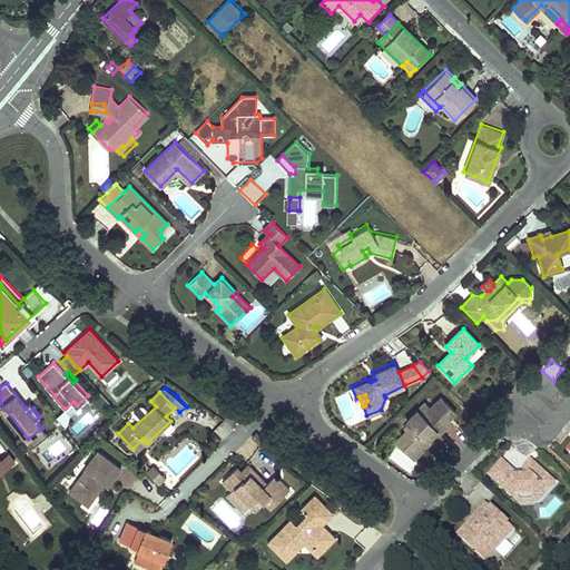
[(408,430),(396,440),(409,452),(424,438),(430,436),(436,430),(440,433),(451,422),(448,419),(455,411),(441,396),(430,408),(423,414),(418,410),(406,421),(409,423),(409,428),(408,430)]
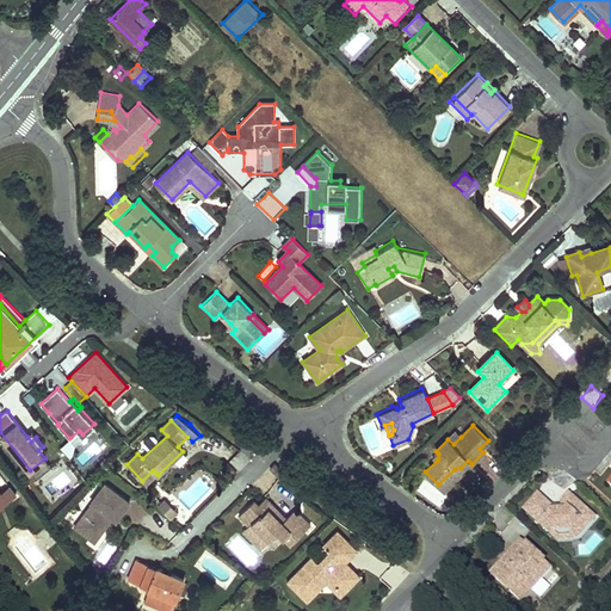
[(456,432),(448,439),(454,444),(461,437),(456,432)]
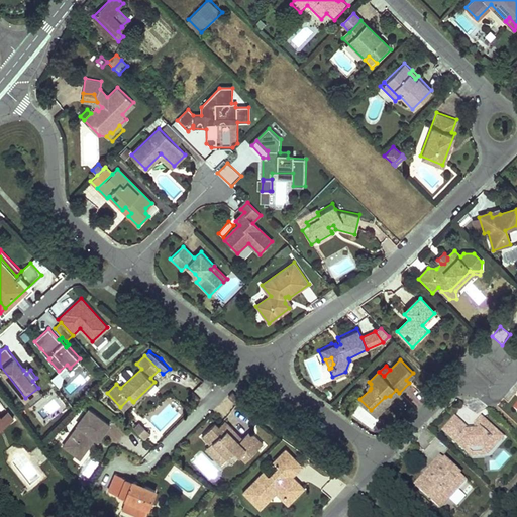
[(38,388),(25,398),(30,405),(43,395),(38,388)]
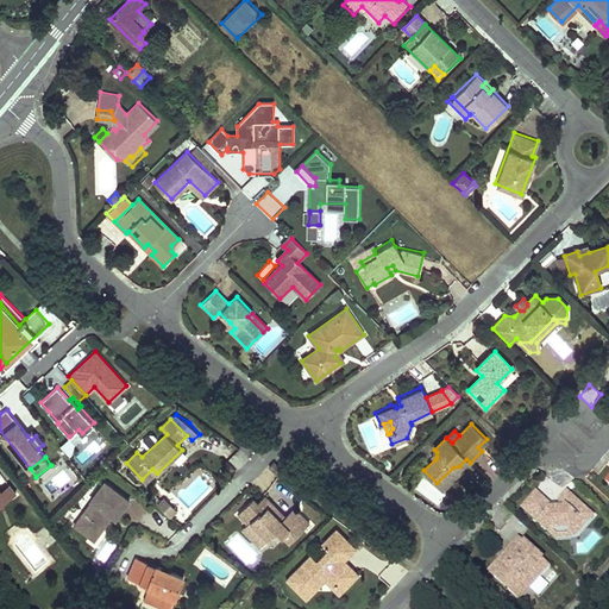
[(275,462),(270,466),(281,476),(286,470),(275,462)]
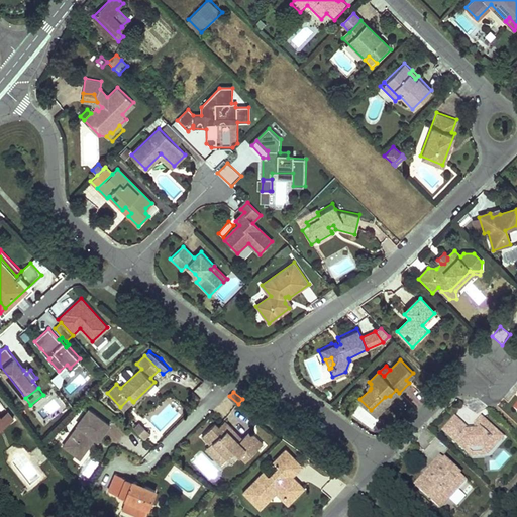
[(385,397),(371,410),(376,415),(390,402),(390,396),(385,397)]
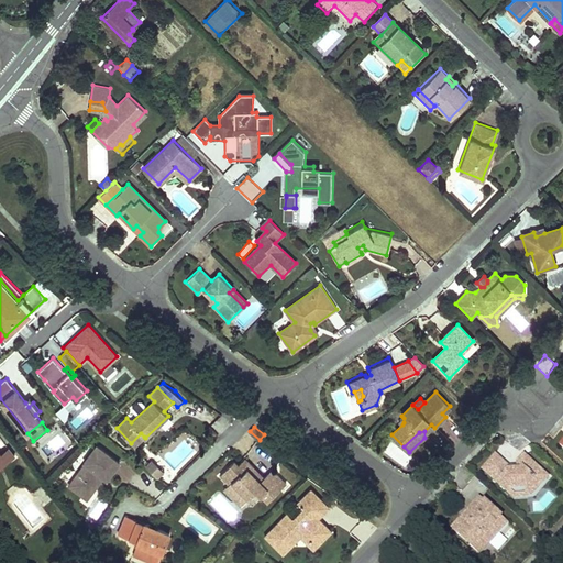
[(141,433),(131,443),(134,446),(144,437),(141,433)]
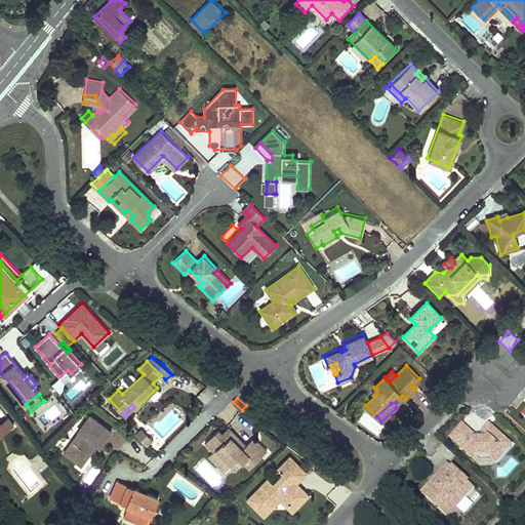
[(98,447),(111,431),(89,414),(77,431),(78,432),(63,451),(76,461),(81,454),(85,457),(95,444),(98,447)]
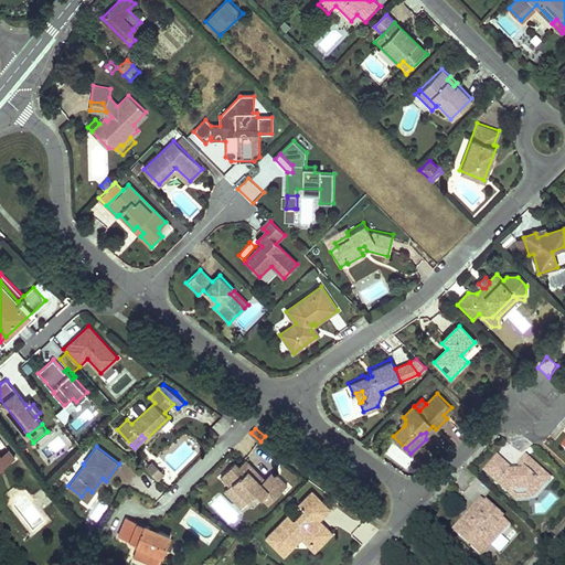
[(16,457),(8,448),(0,455),(0,456),(7,464),(16,457)]
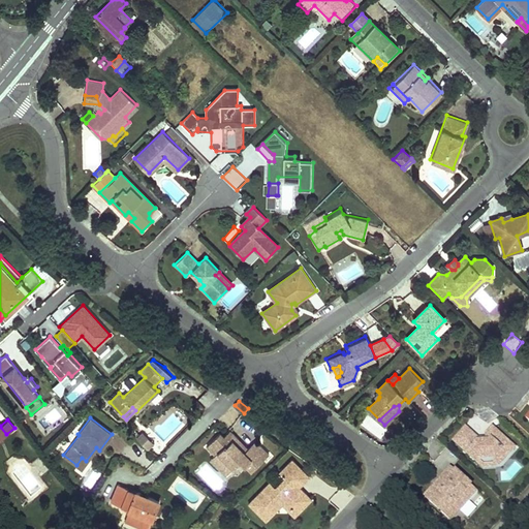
[(465,428),(453,441),(478,464),(483,460),(493,460),(498,464),(499,465),(515,448),(492,427),(486,434),(487,438),(487,441),(477,441),(476,438),(465,428)]
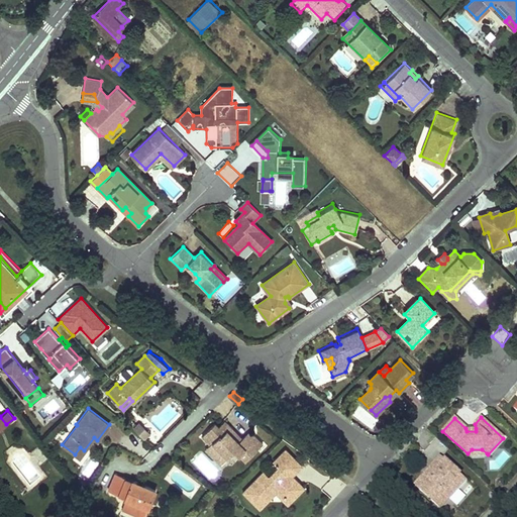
[(232,429),(224,420),(218,426),(215,422),(201,434),(209,443),(207,445),(216,454),(219,451),(222,453),(226,456),(233,450),(243,460),(261,444),(248,431),(240,437),(237,441),(228,432),(232,429)]
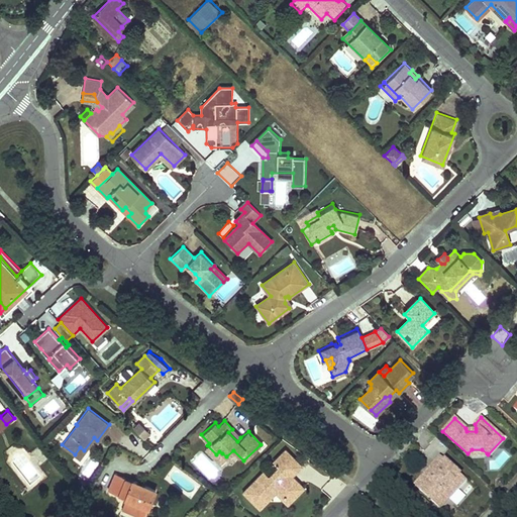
[(134,428),(144,438),(149,432),(139,423),(134,428)]
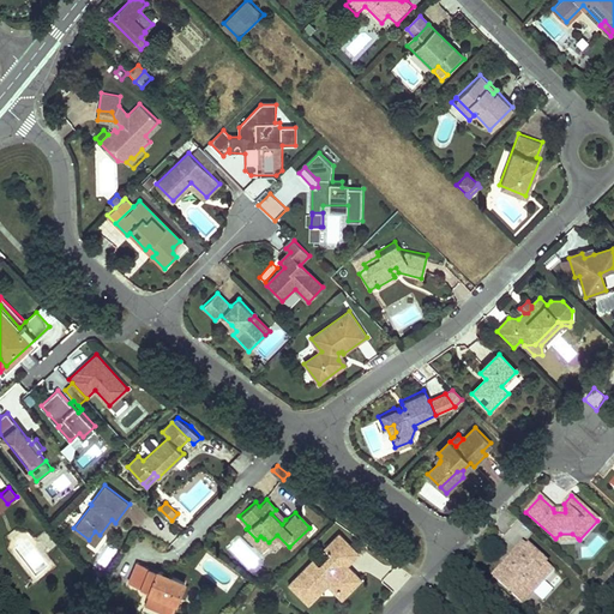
[(271,513),(282,524),(286,519),(276,510),(271,513)]
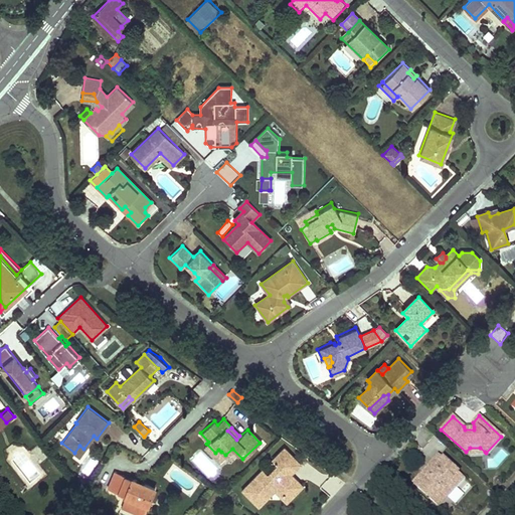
[(203,446),(218,462),(225,455),(221,452),(218,450),(215,453),(206,444),(203,446)]
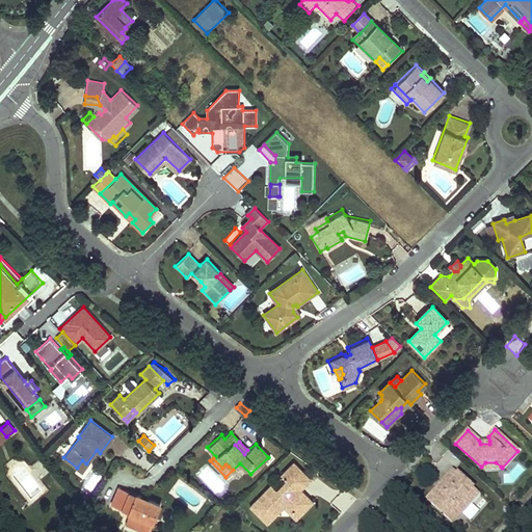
[(81,471),(86,463),(82,460),(77,468),(81,471)]
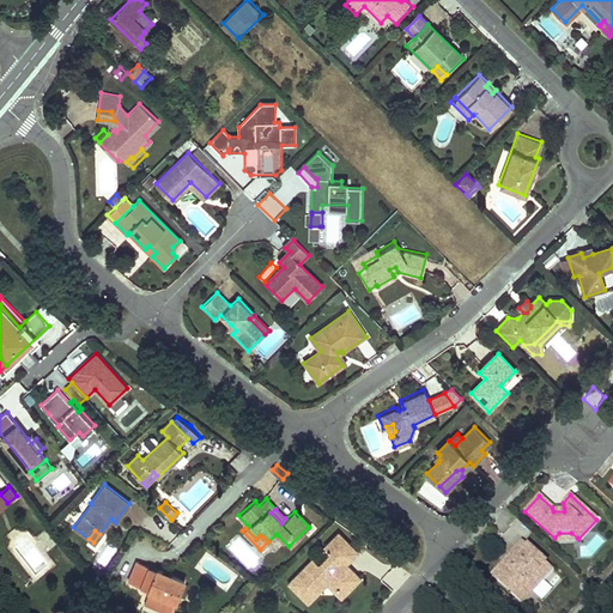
[(352,547),(339,533),(325,548),(331,554),(345,553),(352,547)]
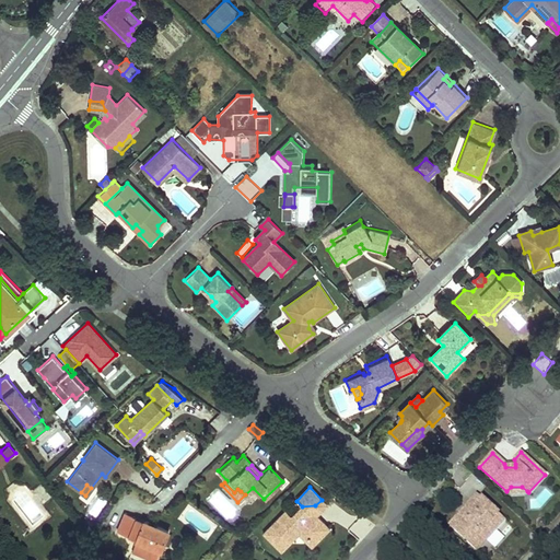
[(527,491),(522,487),(511,487),(506,491),(512,497),(523,496),(527,491)]
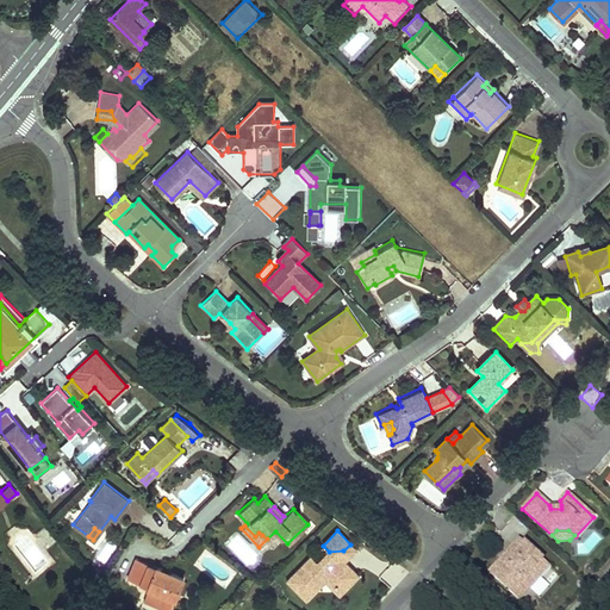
[(500,560),(487,573),(497,582),(499,578),(510,587),(508,591),(516,599),(528,586),(526,584),(533,577),(535,579),(540,574),(541,576),(547,570),(540,562),(542,559),(520,539),(506,553),(512,558),(505,566),(500,560)]
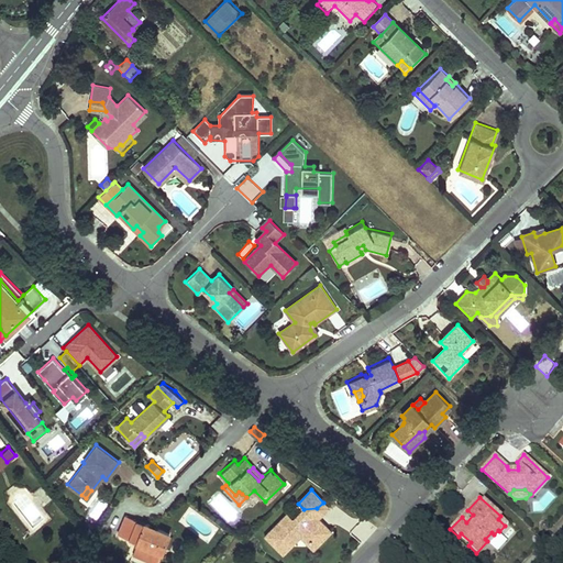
[(298,504),(287,515),(291,519),(319,518),(329,507),(323,503),(317,508),(304,509),(298,504)]
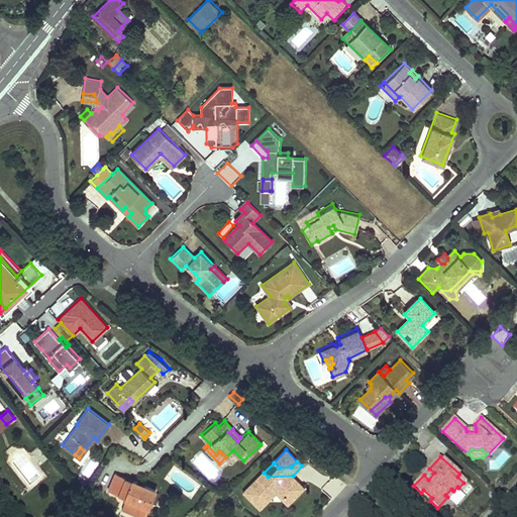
[(257,463),(247,476),(252,481),(263,468),(257,463)]
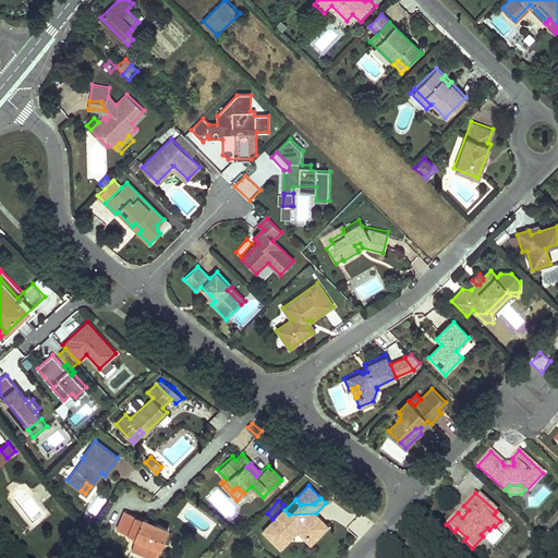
[(463,506),(458,512),(462,518),(469,510),(463,506)]
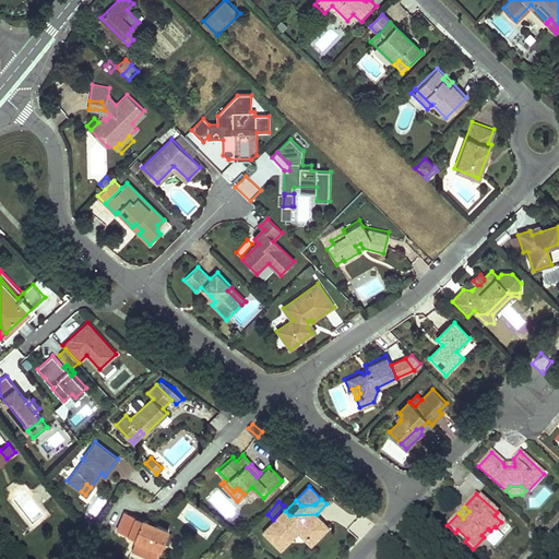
[(168,530),(125,511),(117,530),(137,538),(133,545),(157,556),(168,530)]
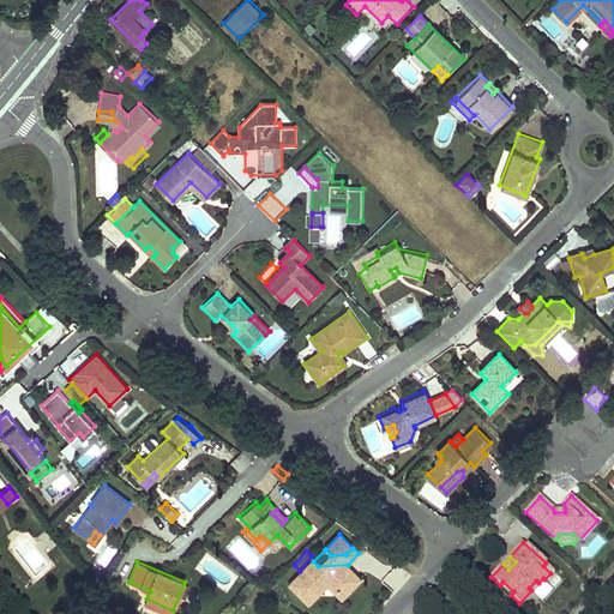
[(318,566),(313,561),(289,585),(305,600),(312,593),(314,595),(325,584),(324,581),(337,579),(338,589),(345,596),(360,582),(348,570),(348,565),(318,566)]
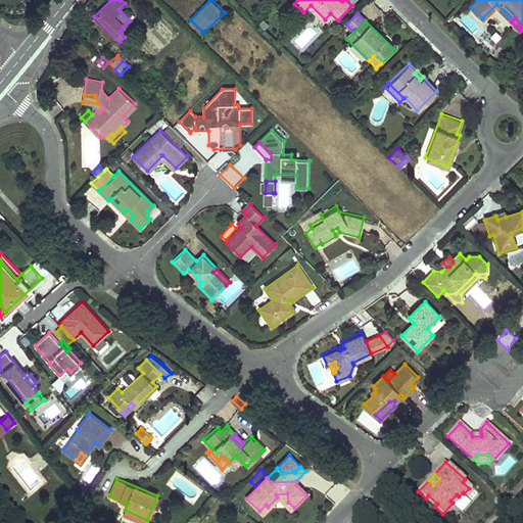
[(453,503),(442,514),(445,517),(473,487),(465,479),(463,482),(469,488),(464,493),(463,492),(459,496),(457,494),(450,501),(453,503)]
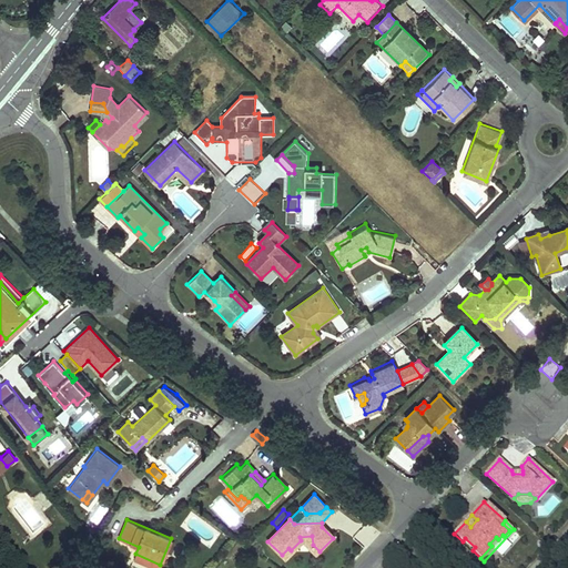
[(335,535),(322,523),(322,527),(333,538),(335,535)]
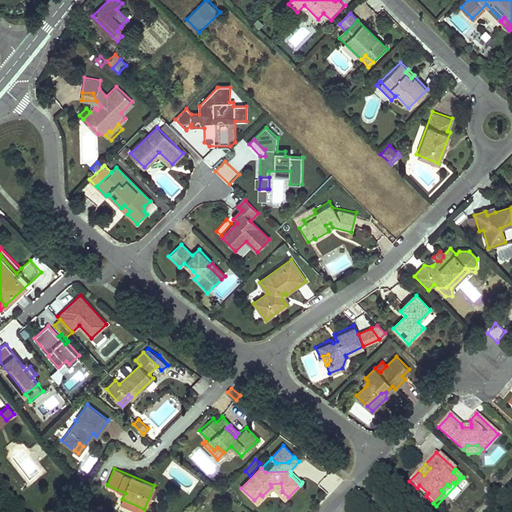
[(260,494),(254,500),(258,504),(274,488),(286,500),(288,497),(282,491),(281,483),(270,484),(271,487),(262,496),(260,494)]
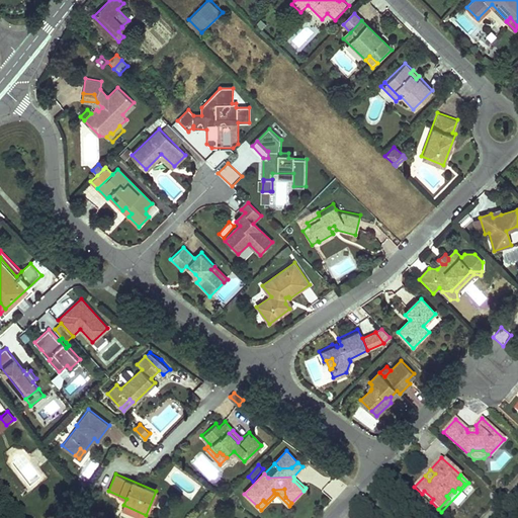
[(424,491),(422,494),(431,502),(433,499),(424,491)]
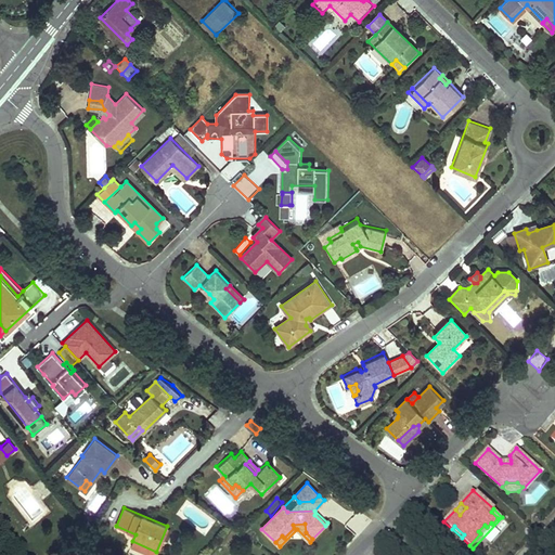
[(151,554),(154,554),(156,552),(132,541),(130,546),(151,554)]
